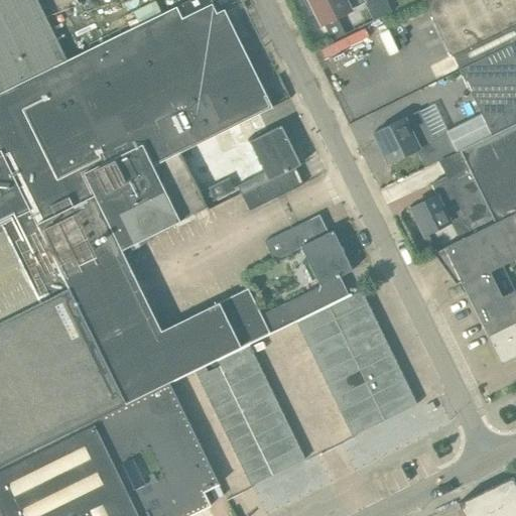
[(0,0),(0,94),(68,60),(37,0),(0,0)]
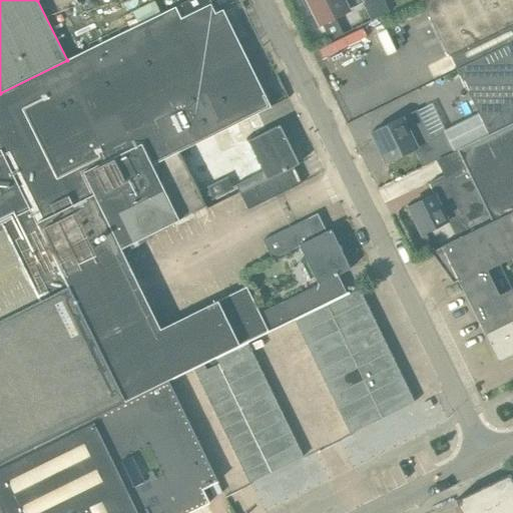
[(0,93),(0,464),(96,417),(124,403),(167,381),(214,358),(225,353),(246,342),(247,342),(269,332),(260,313),(246,286),(160,328),(121,247),(205,206),(179,152),(211,136),(258,114),(271,107),(245,57),(209,75),(180,19),(211,4),(208,0),(188,0),(67,60),(0,93)]
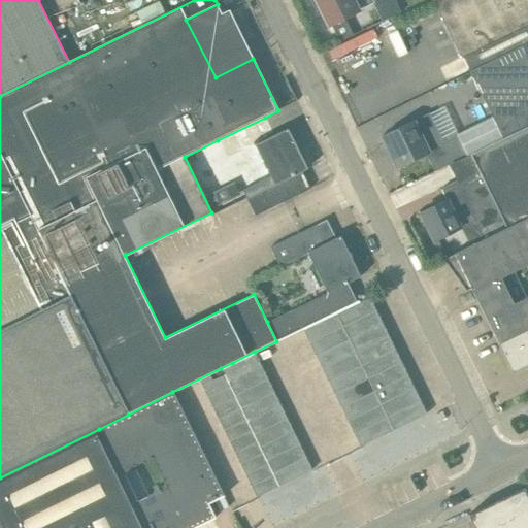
[(310,0),(315,7),(319,8),(321,8),(329,26),(331,25),(339,41),(353,34),(345,18),(373,4),(382,21),(401,11),(395,0),(310,0)]
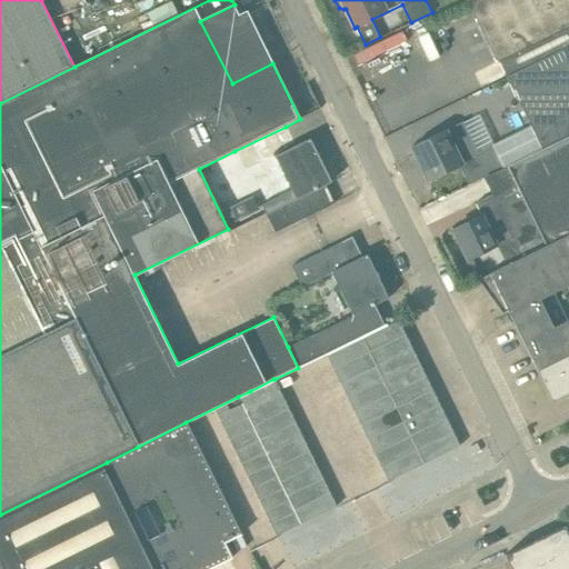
[(568,0),(461,0),(405,28),(445,108),(507,78),(568,47),(568,0)]
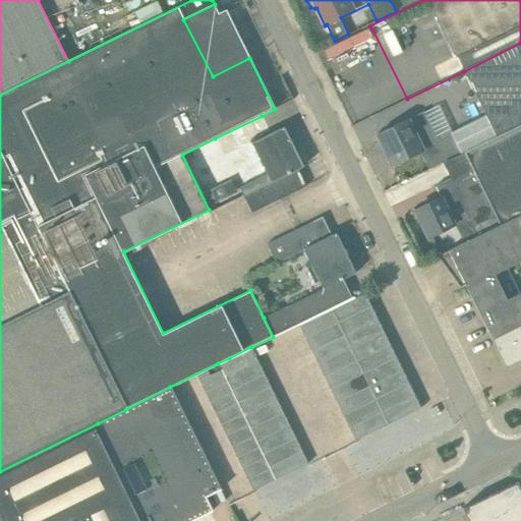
[(520,123),(520,43),(464,71),(496,136),(520,123)]
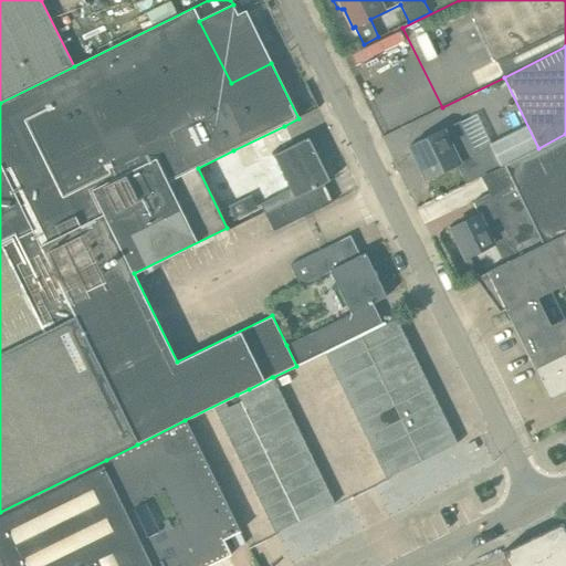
[(474,155),(459,124),(411,147),(427,178),(458,164),(468,184),(499,168),(489,148),(474,155)]
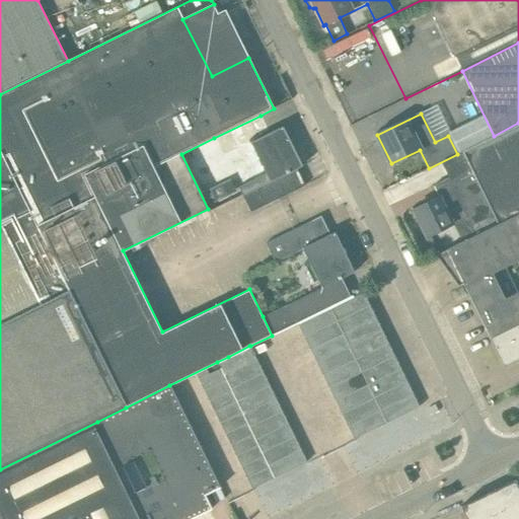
[(269,133),(261,116),(214,138),(224,157),(251,144),(270,180),(242,195),(250,212),(280,198),(304,186),(297,169),(302,166),(283,127),(269,133)]
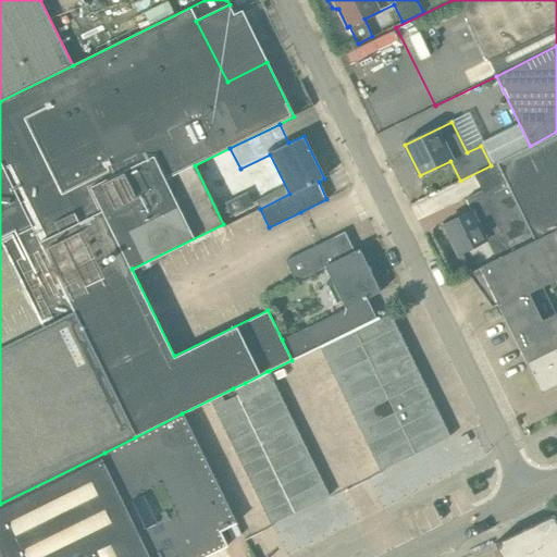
[(504,180),(533,240),(556,229),(556,132),(530,146),(496,162),(500,173),(504,180)]
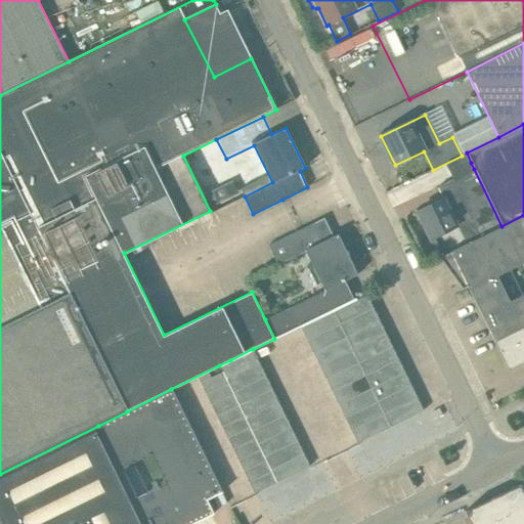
[(466,244),(501,226),(474,169),(437,186),(443,199),(418,211),(431,238),(457,226),(466,244)]
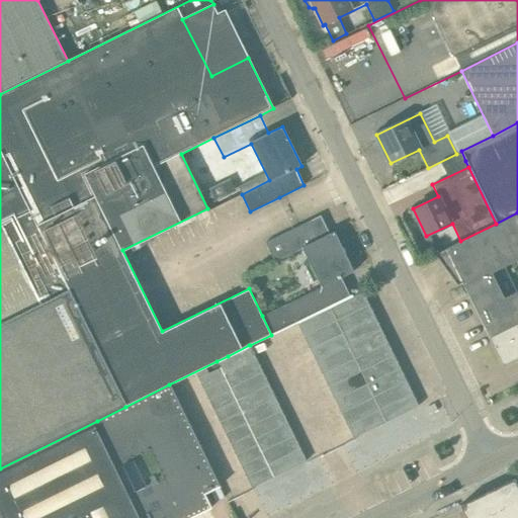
[(200,192),(206,204),(234,191),(228,178),(200,192)]
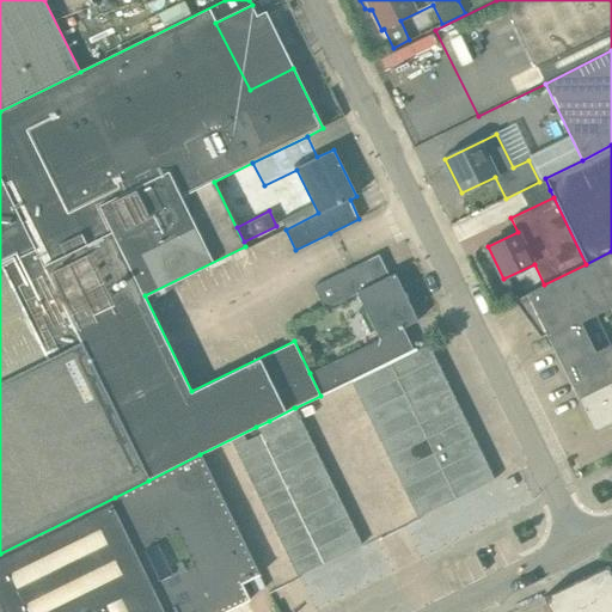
[(537,331),(543,329),(594,432),(611,422),(611,251),(586,264),(544,285),(526,294),(527,294),(513,301),(537,331)]
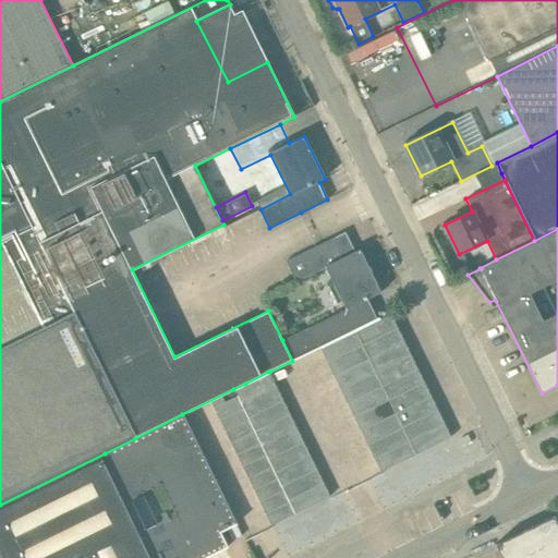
[(325,267),(344,256),(335,237),(286,261),(295,281),(325,267)]
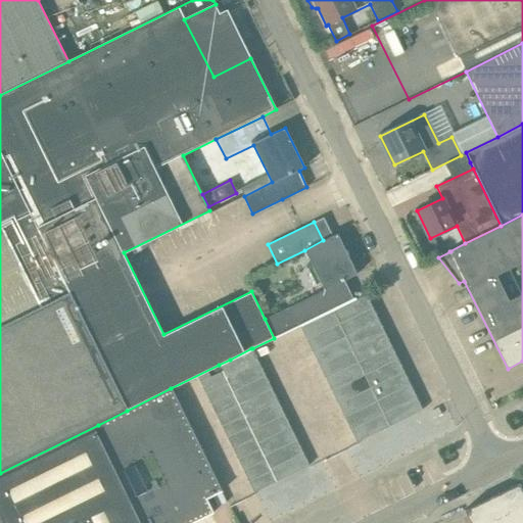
[(337,234),(323,240),(304,250),(324,290),(345,280),(357,274),(337,234)]
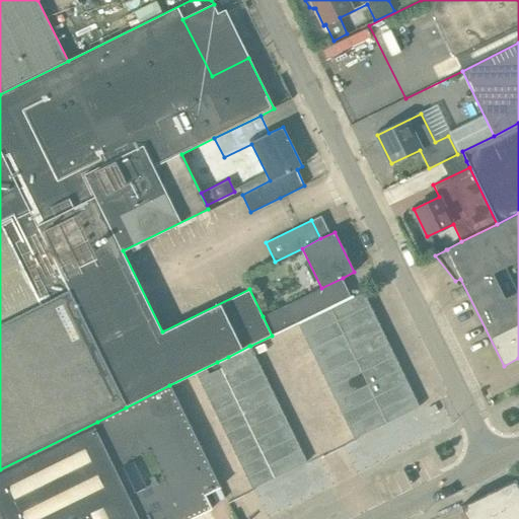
[(272,336),(294,324),(351,296),(343,278),(321,288),(263,316),(272,336)]
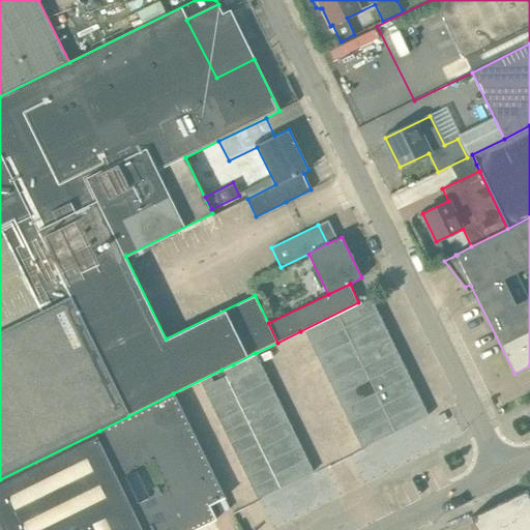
[(360,303),(337,315),(344,327),(377,311),(374,304),(371,298),(360,303)]
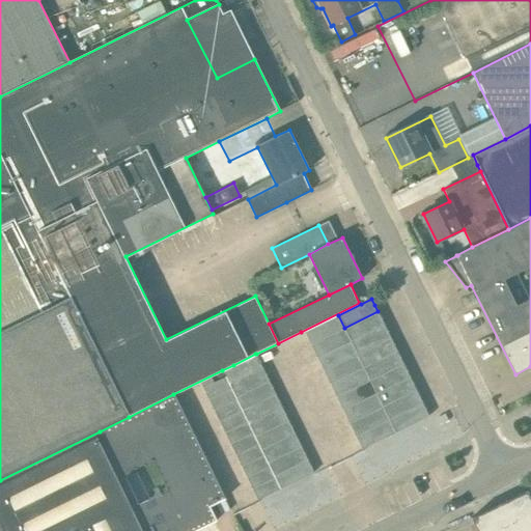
[(378,311),(344,328),(351,341),(384,325),(378,311)]
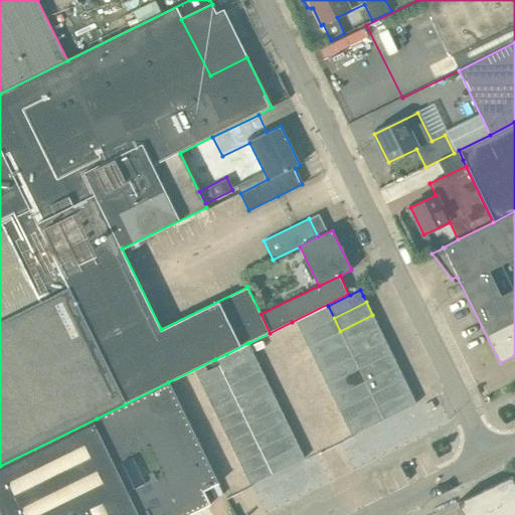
[(328,306),(295,321),(301,334),(334,318),(328,306)]
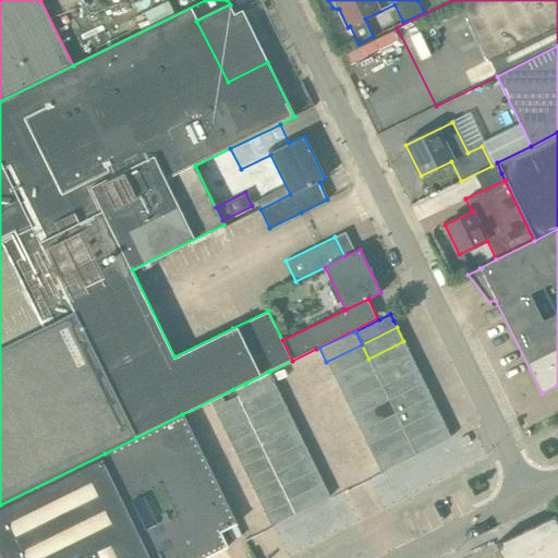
[(403,341),(368,359),(375,372),(411,354),(403,341)]
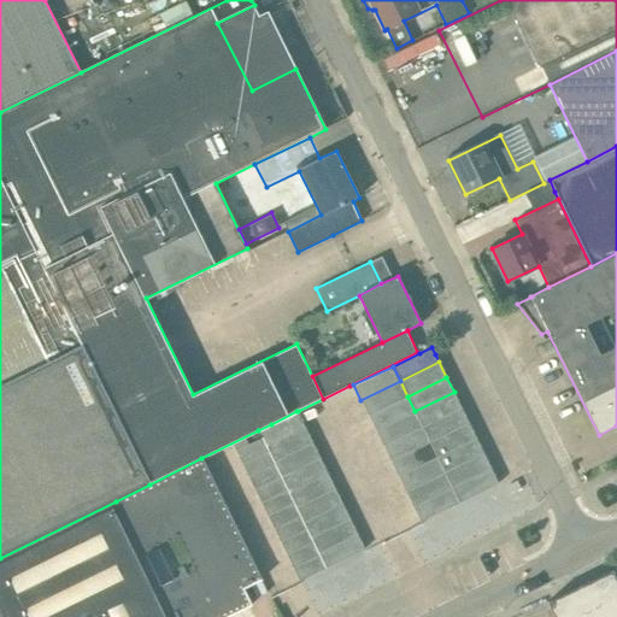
[(400,381),(360,400),(369,415),(407,397),(400,381)]
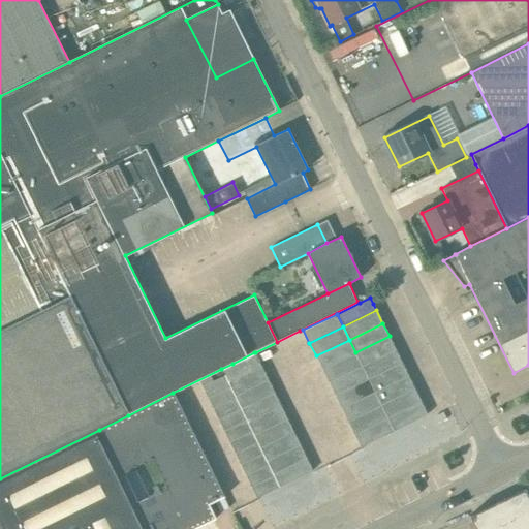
[(390,336),(355,352),(362,366),(396,349),(390,336)]
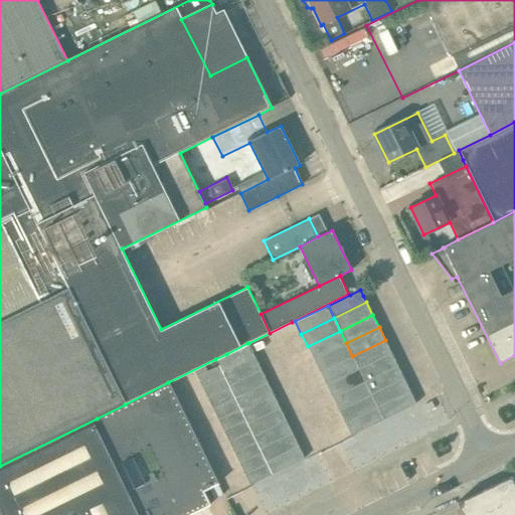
[(340,331),(308,346),(314,359),(346,343),(340,331)]
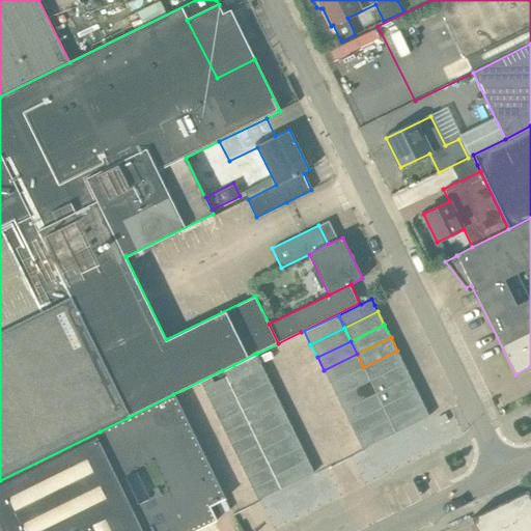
[(397,351),(363,367),(369,380),(403,363),(397,351)]
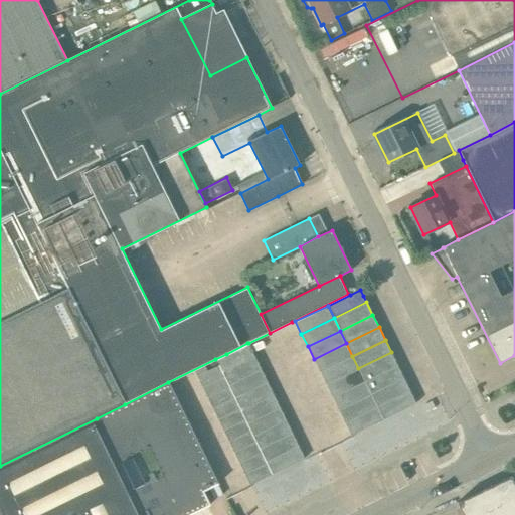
[(226,354),(215,359),(217,364),(221,373),(254,357),(248,344),(248,343),(247,343),(226,354)]
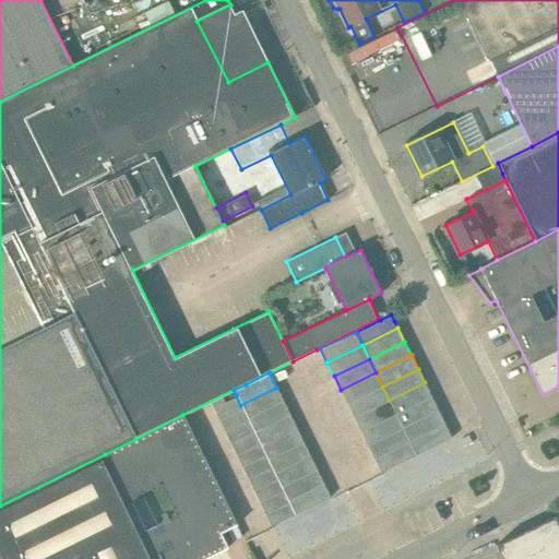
[(376,372),(341,390),(347,403),(382,387),(376,372)]
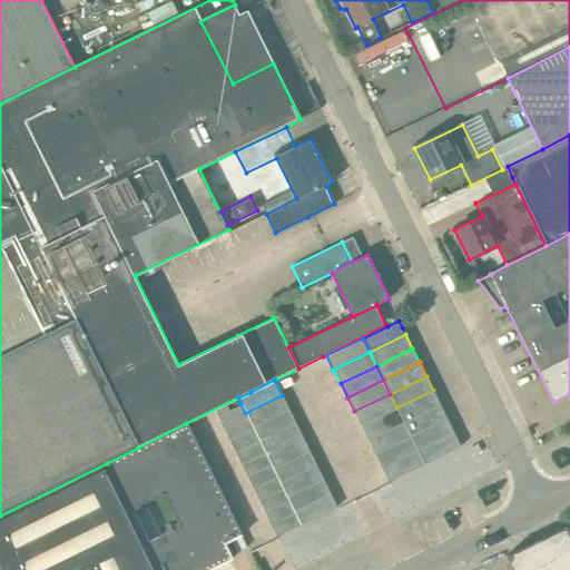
[(433,390),(396,408),(403,422),(440,404),(433,390)]
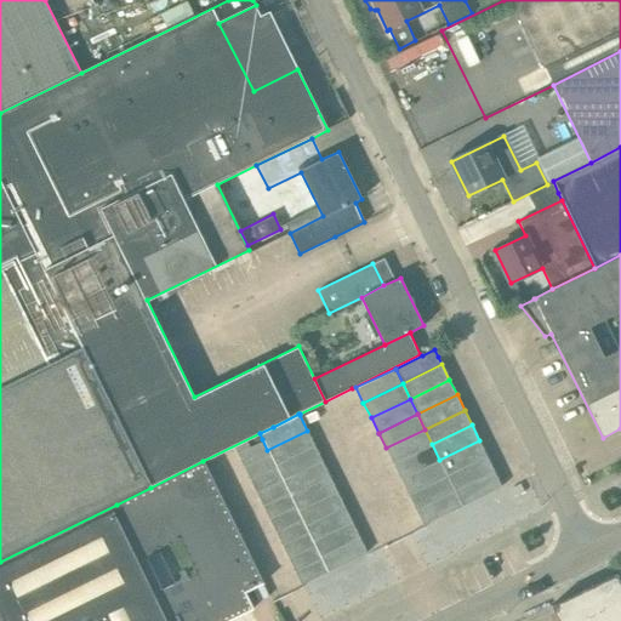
[(425,429),(386,448),(393,463),(432,444),(425,429)]
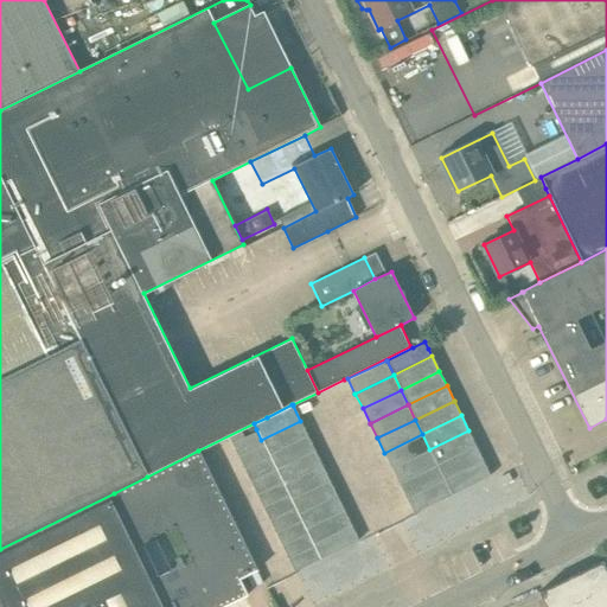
[(300,421),(261,440),(263,443),(269,454),(308,435),(300,421)]
